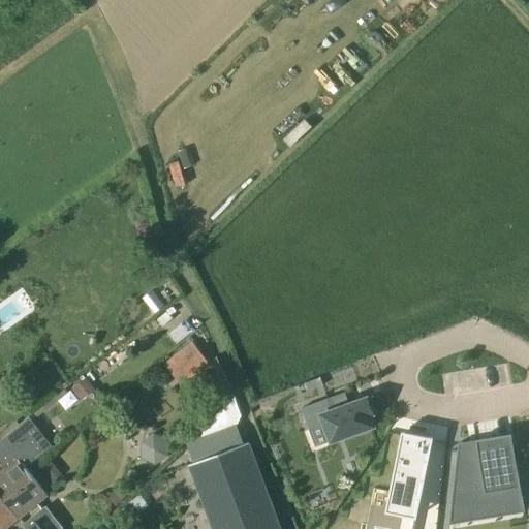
[(182,384),(210,363),(192,341),(164,363),(182,384)]
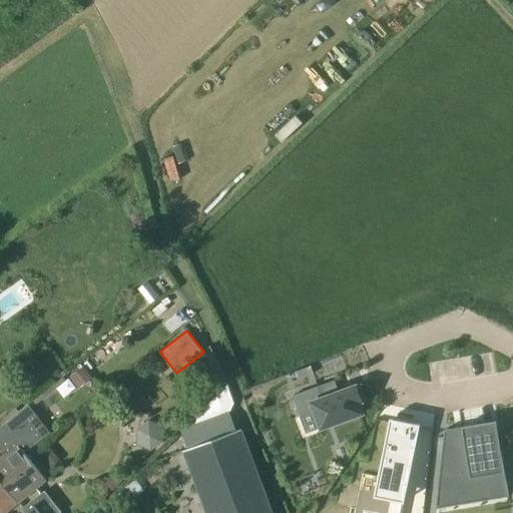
[(78,388),(92,378),(83,366),(69,376),(78,388)]
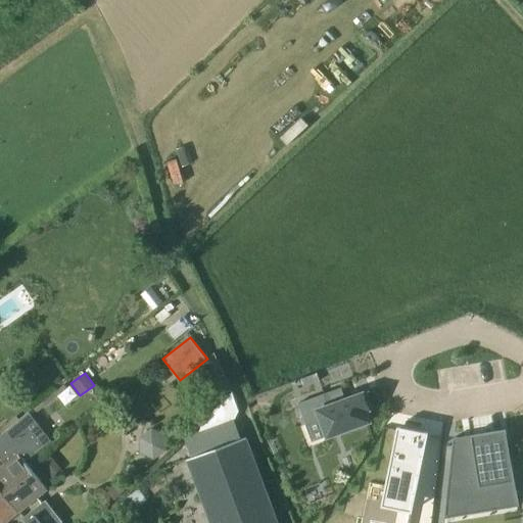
[(198,434),(187,438),(193,456),(188,458),(211,522),(278,522),(245,436),(239,438),(233,422),(238,411),(232,392),(195,427),(198,434)]
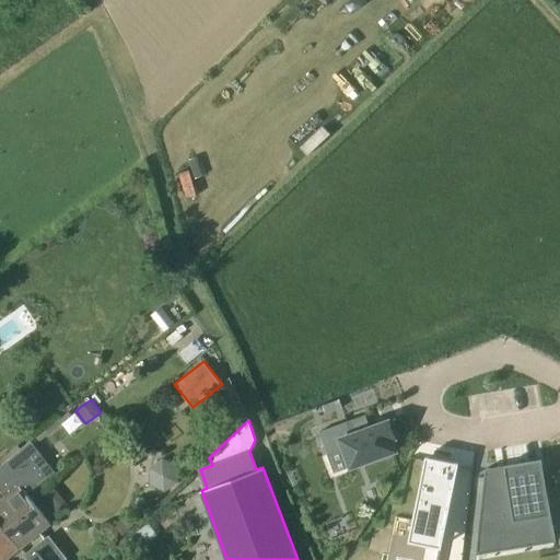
[(352,434),(348,421),(319,432),(328,455),(345,448),(351,467),(396,451),(392,439),(396,438),(389,420),(352,434)]
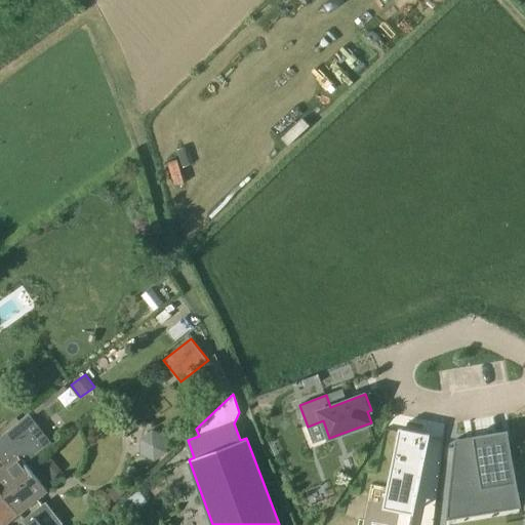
[(5,466),(0,470),(0,488),(21,513),(47,491),(28,467),(26,465),(39,453),(29,441),(42,430),(31,417),(29,414),(19,422),(2,437),(0,438),(0,456),(6,465),(5,466)]
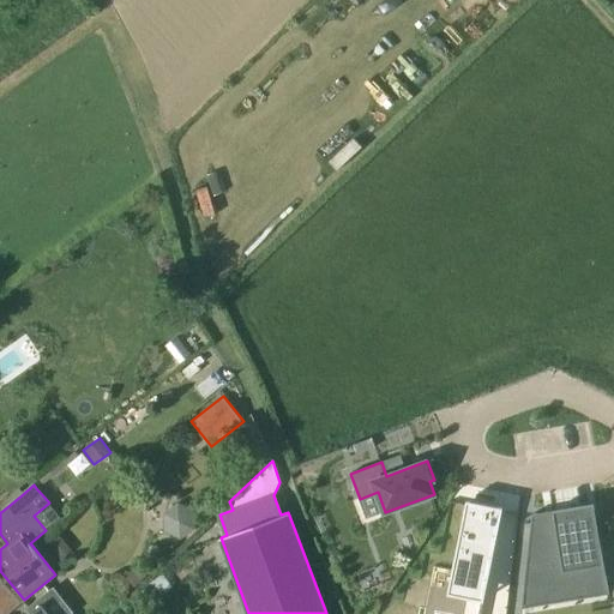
[(467,505),(457,551),(491,557),(493,558),(498,534),(500,521),(503,512),(503,507),(468,500),(467,505)]
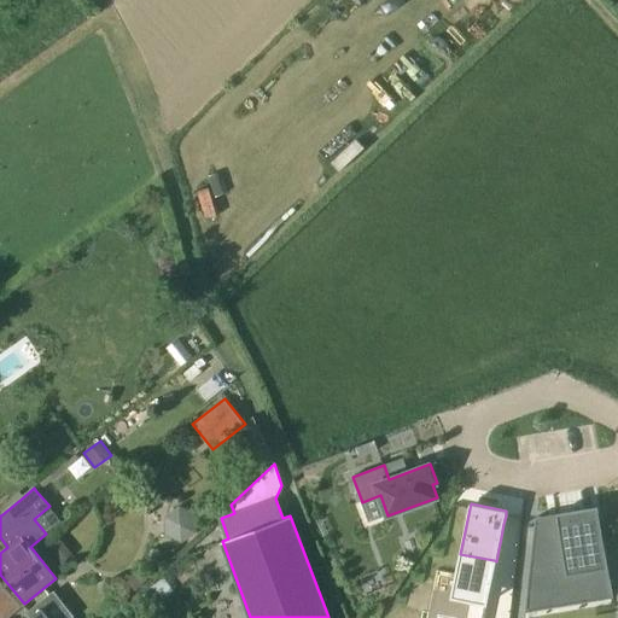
[(197,532),(196,514),(179,506),(164,517),(165,535),(181,543),(197,532)]
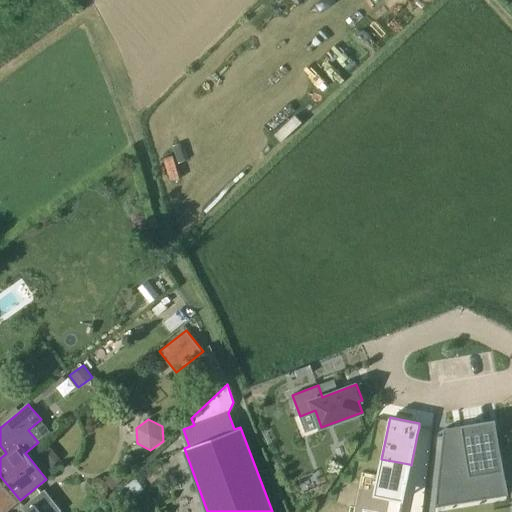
[(495,421),(444,430),(434,507),(506,495),(495,421)]
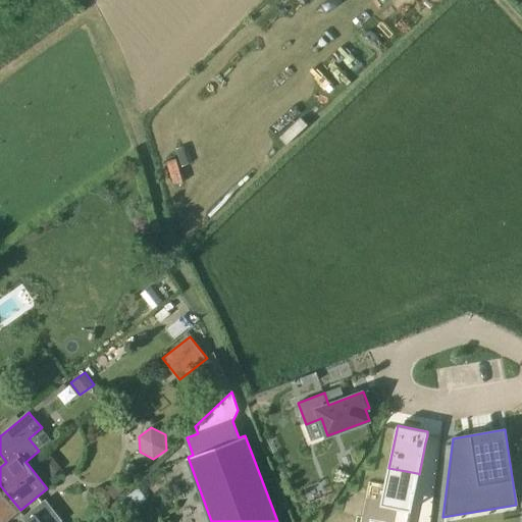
[(51,477),(61,469),(50,456),(40,464),(51,477)]
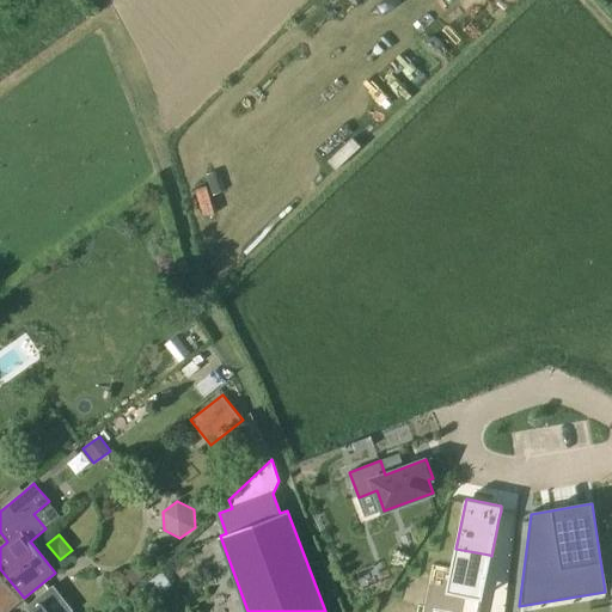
[(0,611),(6,611),(24,598),(0,569),(0,611)]
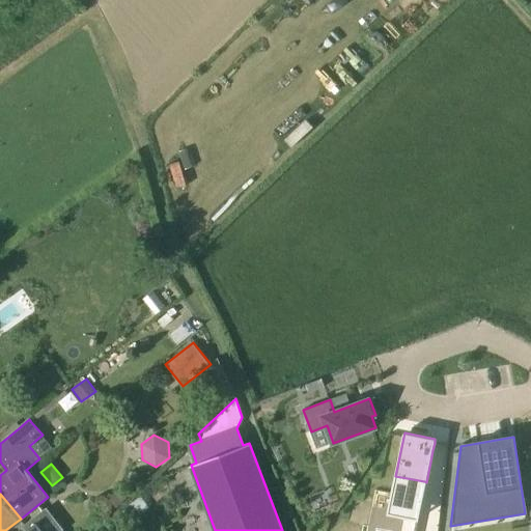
[(138,516),(130,505),(120,512),(130,525),(131,526),(140,519),(138,516)]
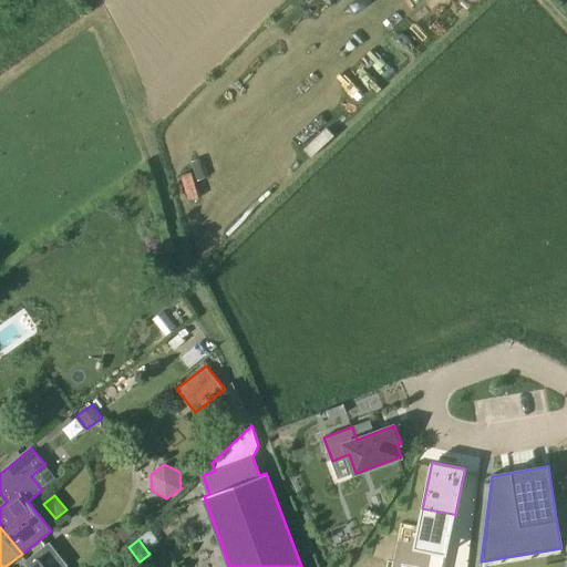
[(126,566),(129,566),(138,560),(129,547),(119,555),(126,566)]
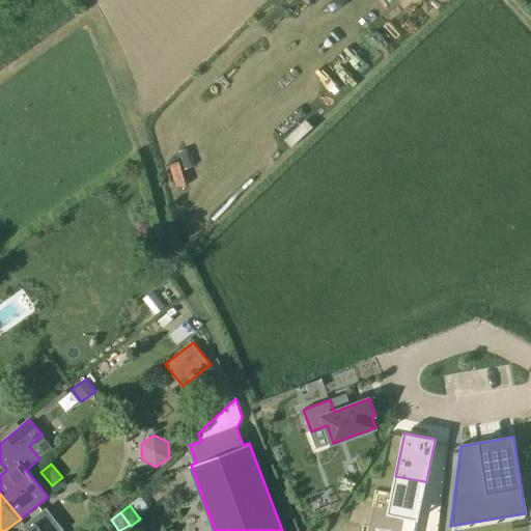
[(27,530),(26,530),(49,530),(36,514),(23,526),(27,530)]
